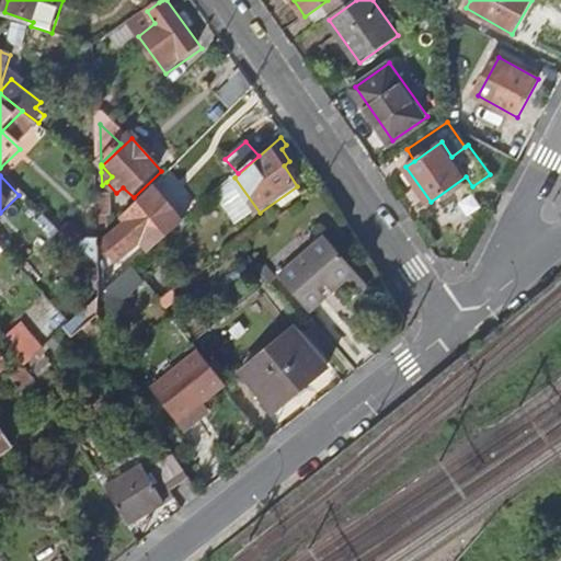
[(102,185),(104,242),(130,216),(141,205),(134,197),(123,187),(116,193),(106,182),(102,185)]
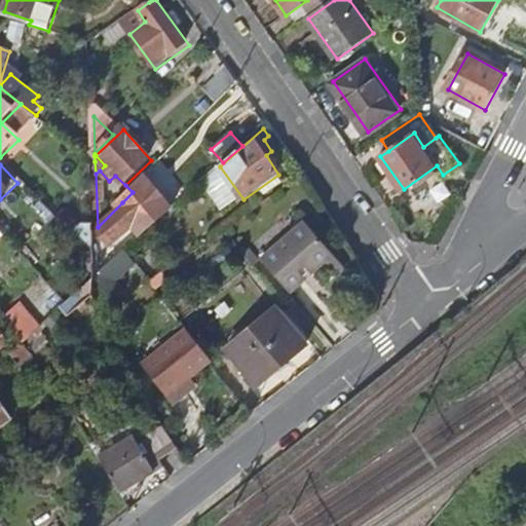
[(126,208),(99,232),(100,250),(103,251),(102,255),(136,226),(143,234),(161,219),(135,190),(133,192),(122,202),(126,208)]
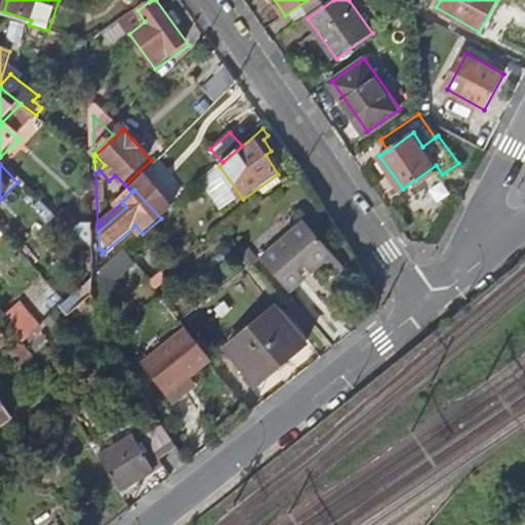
[(51,211),(35,195),(30,200),(46,216),(51,211)]
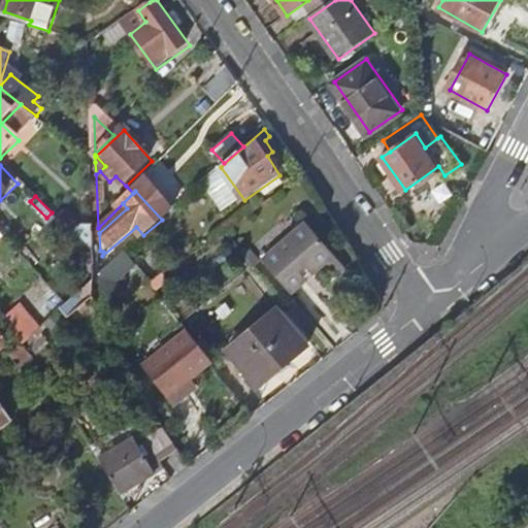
[(275,250),(302,283),(305,279),(302,275),(308,270),(312,275),(334,257),(306,224),(275,250)]
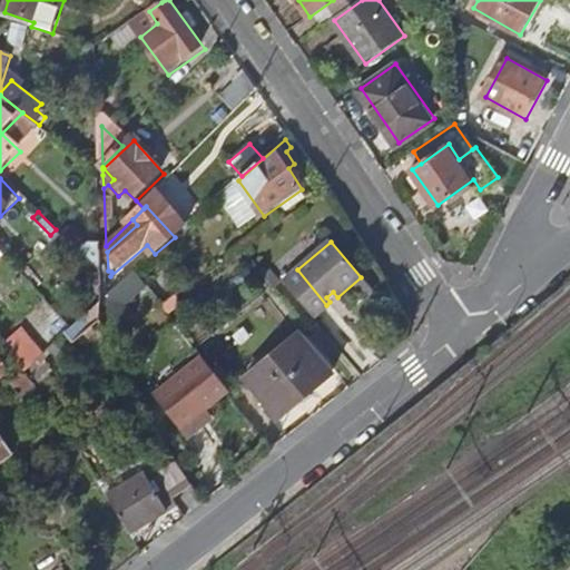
[(84,254),(105,274),(102,300),(101,305),(108,306),(109,294),(110,276),(111,272),(108,271),(107,252),(106,246),(94,247),(84,254)]
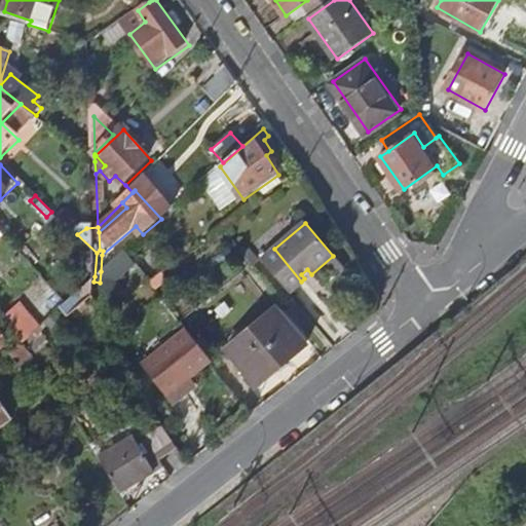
[(264,258),(291,290),(301,282),(274,249),(264,258)]
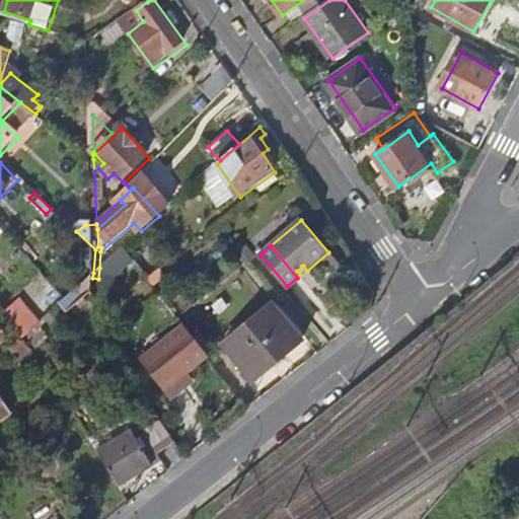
[(125,246),(99,268),(98,279),(102,285),(134,257),(125,246)]
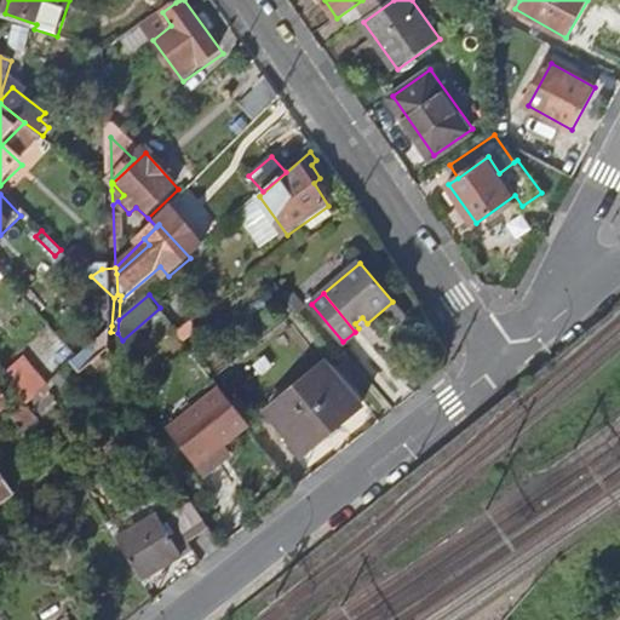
[(287,300),(298,314),(305,308),(294,294),(287,300)]
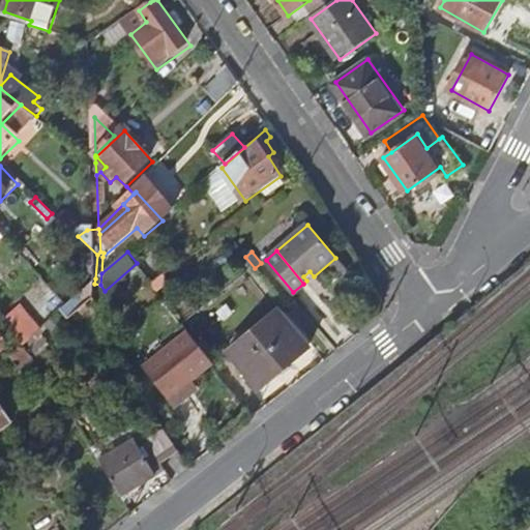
[(67,304),(62,310),(70,320),(95,298),(94,284),(95,278),(67,304)]
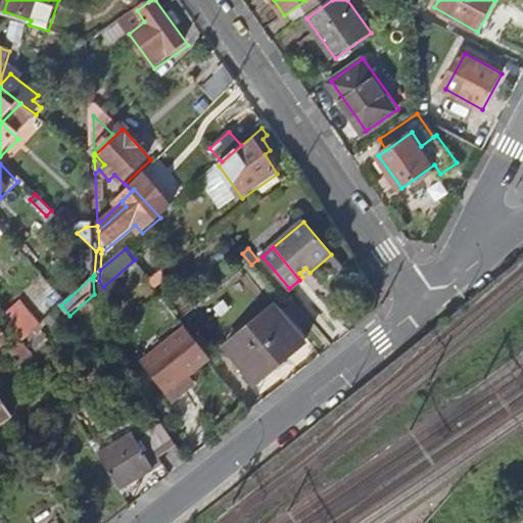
[(275,306),(224,348),(254,385),(305,343),(275,306)]
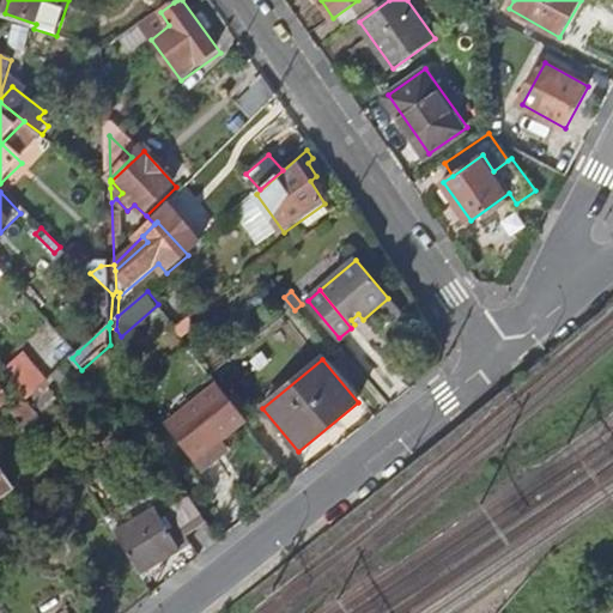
[(4,371),(28,400),(31,396),(36,392),(11,363),(4,371)]
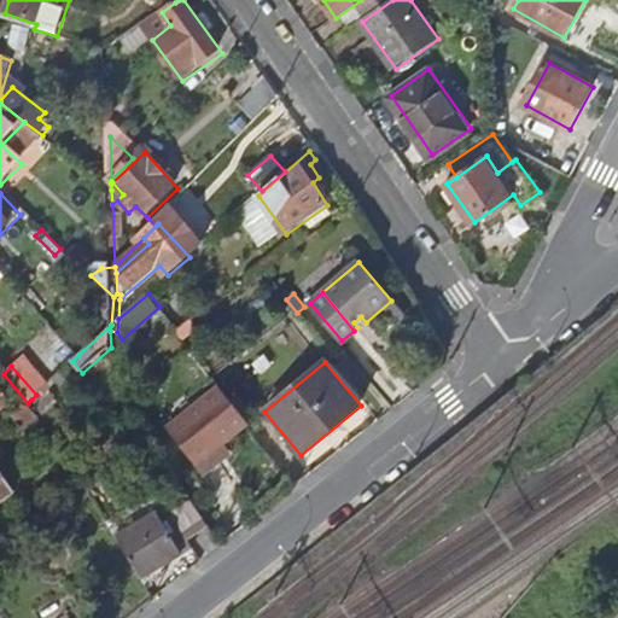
[(170,427),(198,465),(225,444),(251,425),(222,388),(170,427)]
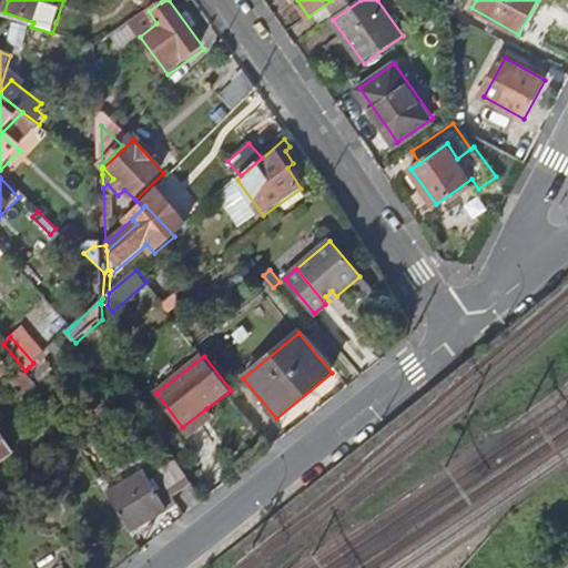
[(206,408),(182,427),(189,436),(213,417),(206,408)]
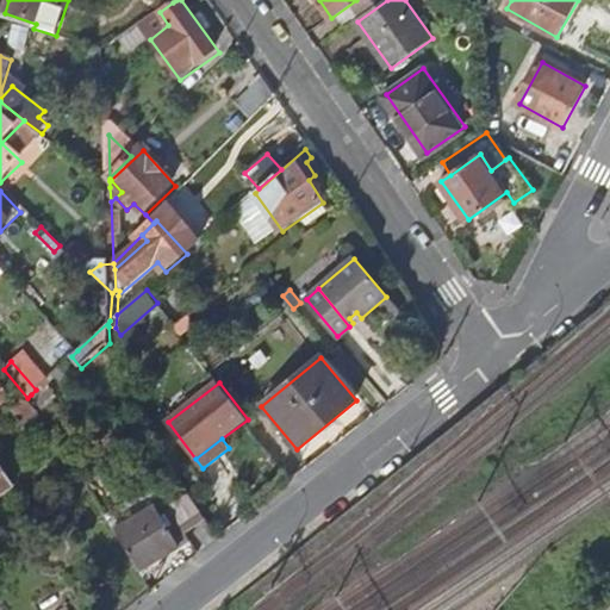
[(0,499),(13,492),(1,468),(0,468),(0,499)]
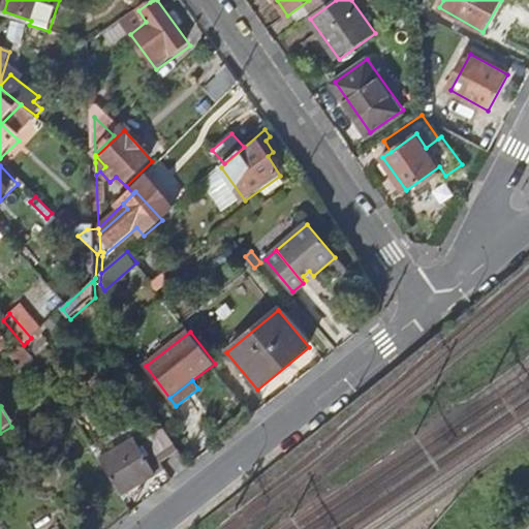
[(160,463),(179,452),(165,432),(148,443),(156,458),(160,463)]
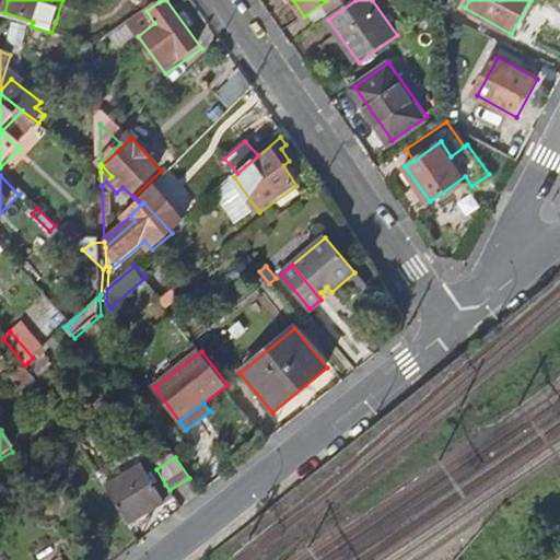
[(144,465),(106,488),(128,525),(163,504),(166,502),(159,489),(144,465)]
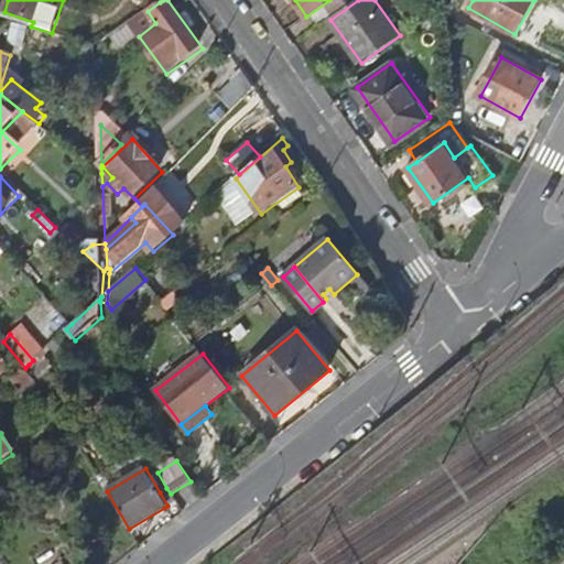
[(167,506),(175,500),(171,494),(166,488),(160,492),(167,506)]
